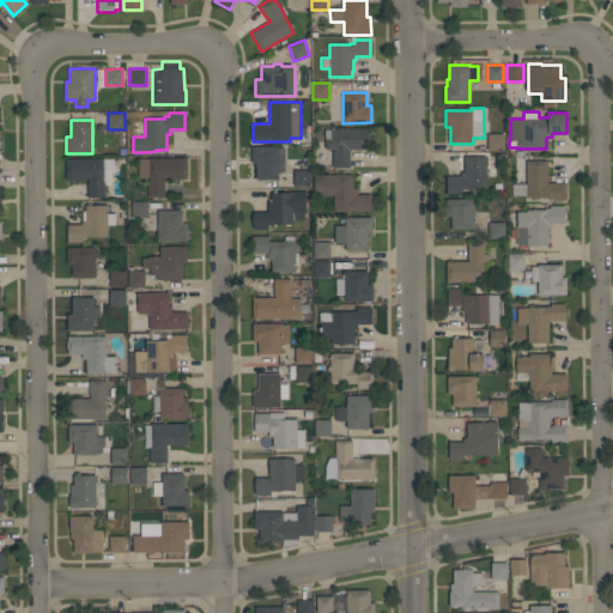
[(371,128),(371,149),(349,149),(349,152),(350,152),(350,168),(333,168),(333,151),(334,151),(334,149),(326,149),(326,139),(325,139),(325,128),(331,128),(331,127),(371,128)]
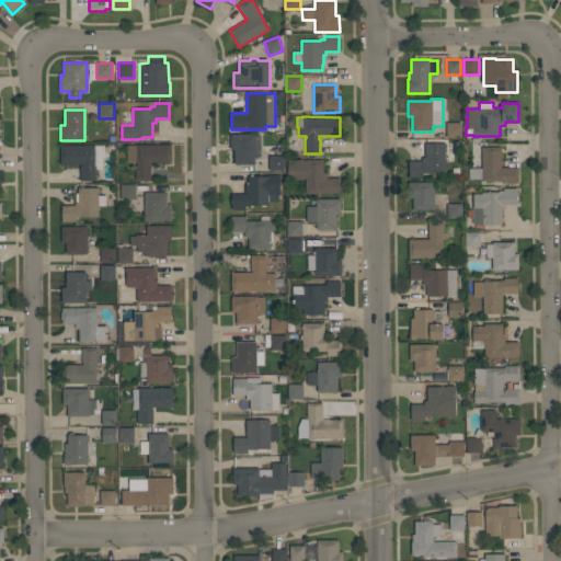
[(461,122),(461,137),(446,137),(446,123),(461,122)]
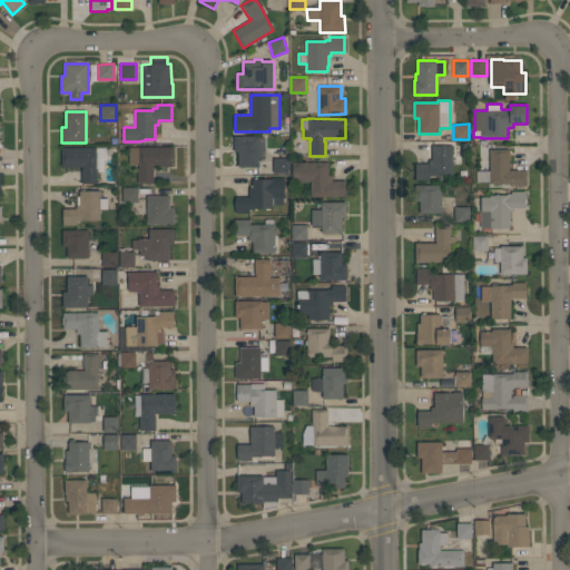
[(234,136),(258,136),(258,137),(265,137),(265,161),(259,166),(238,167),(238,151),(234,151),(234,136)]
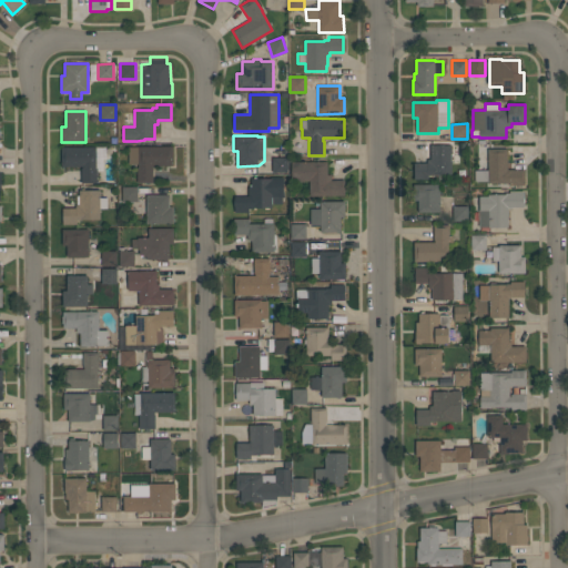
[(427,179),(414,179),(414,163),(427,163),(427,160),(428,160),(428,159),(430,159),(430,144),(452,144),(452,174),(427,174),(427,179)]
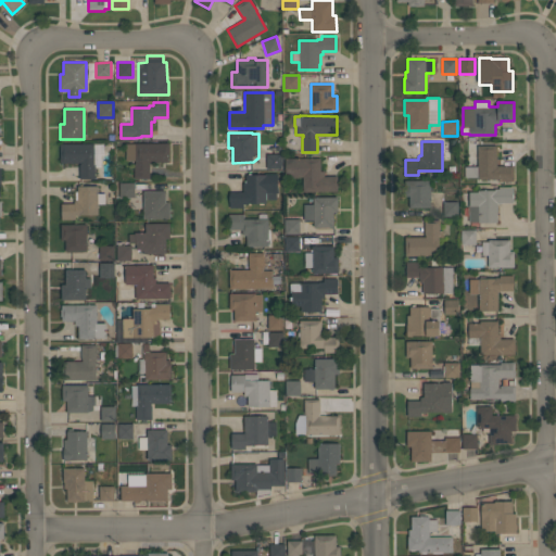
[(168,142),(169,162),(150,162),(150,178),(135,178),(135,164),(135,160),(126,160),(126,143),(135,143),(135,142),(168,142)]
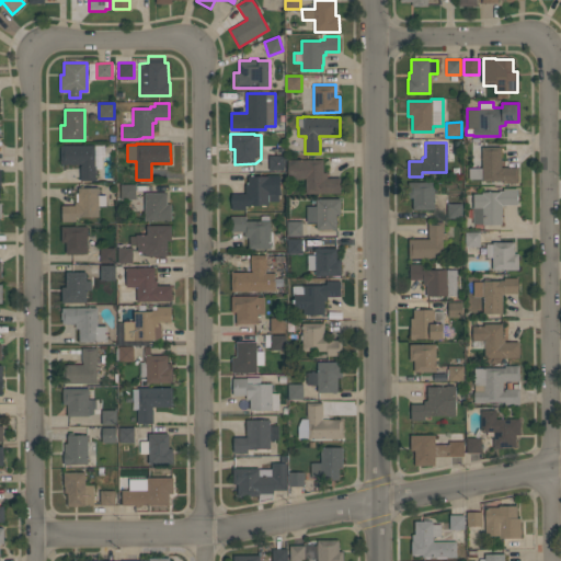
[(80,181),(80,165),(81,165),(81,163),(60,164),(60,145),(94,145),(95,165),(96,181),(80,181)]
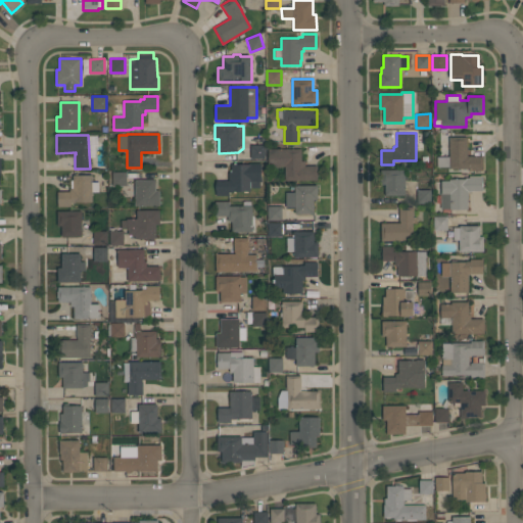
[(483,171),(469,171),(469,169),(449,169),(449,167),(436,167),(436,156),(449,156),(448,137),(467,137),(467,155),(483,155),(483,171)]
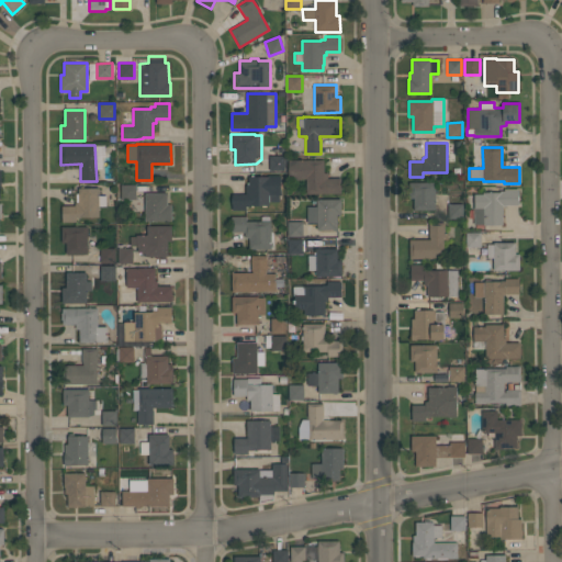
[(284,155),(284,170),(269,170),(269,155),(284,155)]
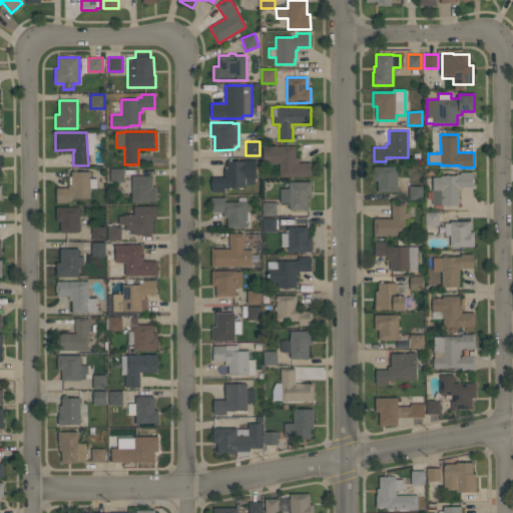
[(312,162),(312,176),(280,176),(279,163),(264,163),(264,145),(296,145),(296,157),(300,157),(300,162),(312,162)]
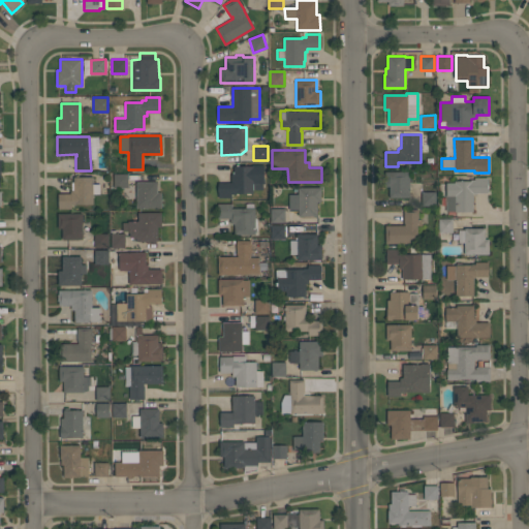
[(218,197),(218,183),(230,183),(230,174),(234,174),(234,166),(252,166),(252,165),(263,165),(265,183),(262,183),(262,189),(253,189),(253,193),(236,193),(236,194),(231,194),(231,197),(218,197)]
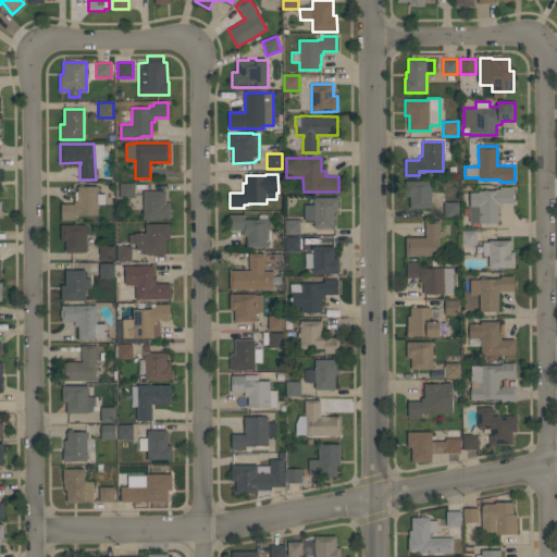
[(410,208),(410,197),(406,197),(406,181),(431,181),(431,208),(410,208)]
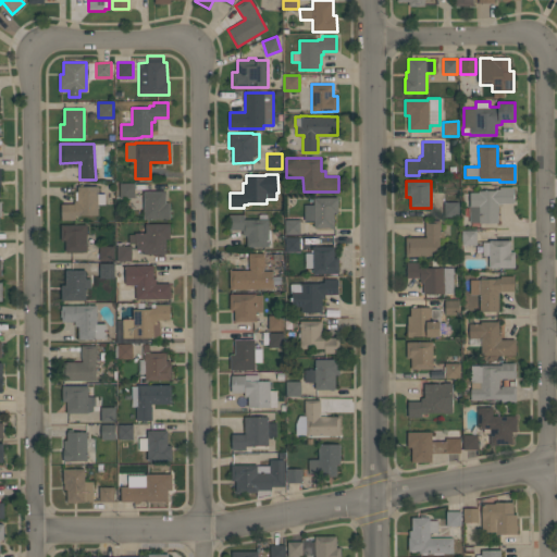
[(134,183),(134,198),(120,198),(120,183),(134,183)]
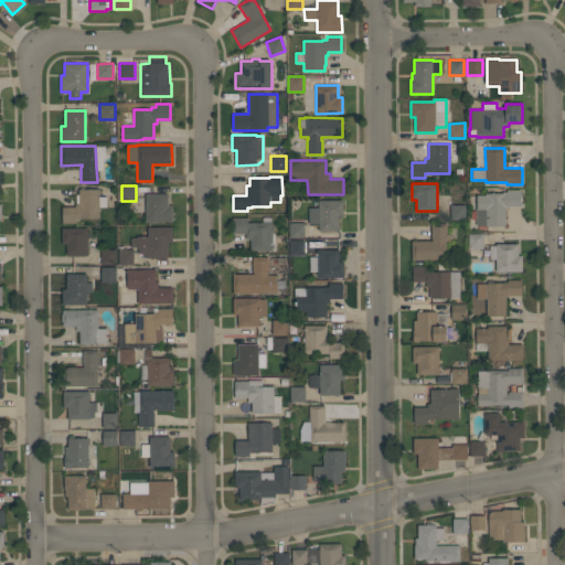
[(62,223),(62,206),(75,206),(75,204),(76,204),(76,195),(78,195),(78,189),(99,189),(99,196),(107,196),(107,208),(99,208),(99,219),(82,219),(82,220),(76,220),(76,223),(62,223)]
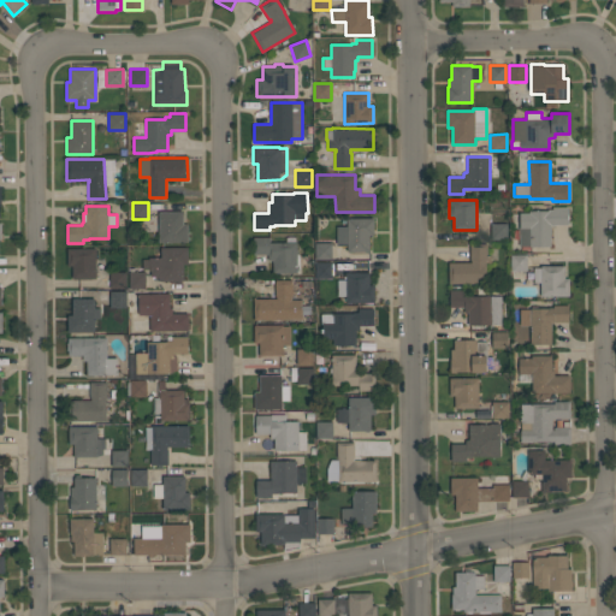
[(520,213),(529,213),(529,211),(548,211),(548,209),(552,209),(552,207),(568,207),(568,224),(551,224),(551,247),(529,247),(529,246),(520,246),(520,213)]
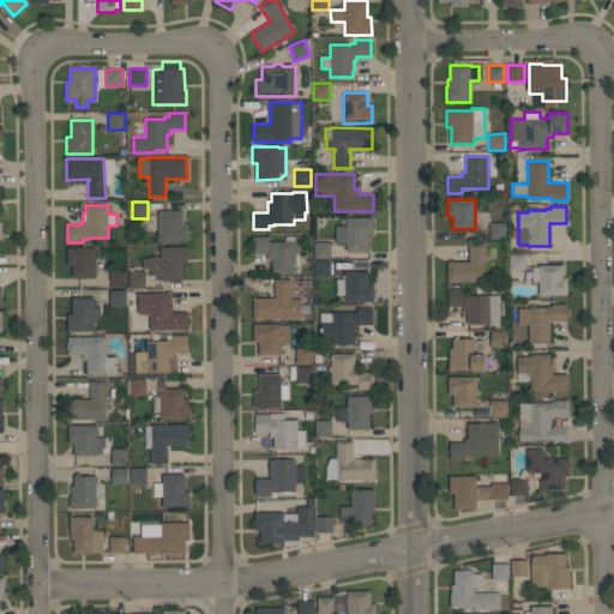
[(187,241),(158,241),(158,211),(182,210),(182,223),(187,223),(187,241)]
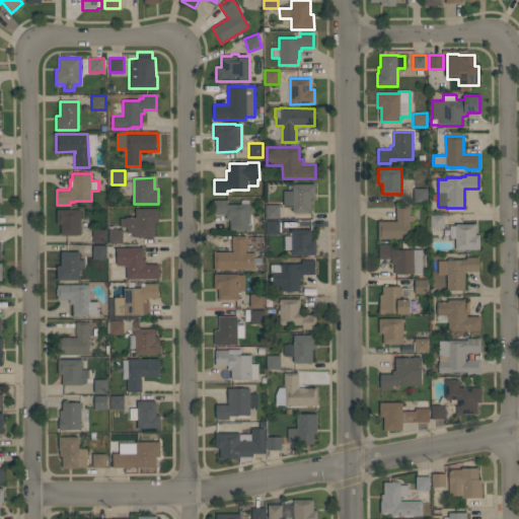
[(315,183),(315,198),(311,198),(311,212),(292,212),(292,206),(284,206),(284,191),(293,191),(293,183),(315,183)]
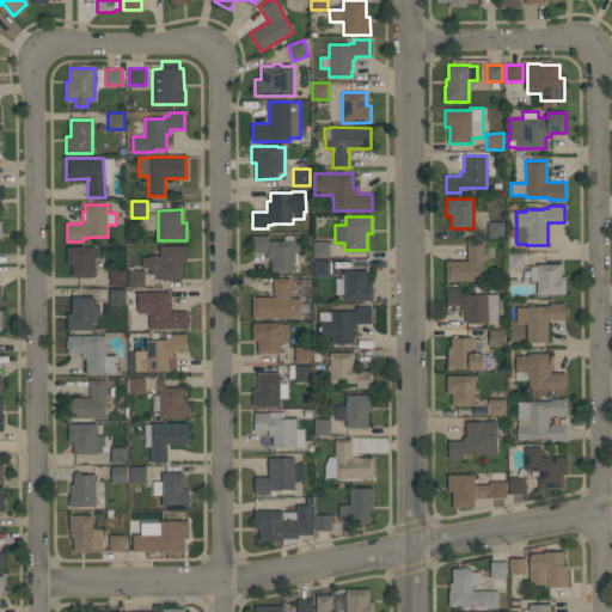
[(505,222),(505,238),(488,238),(488,222),(505,222)]
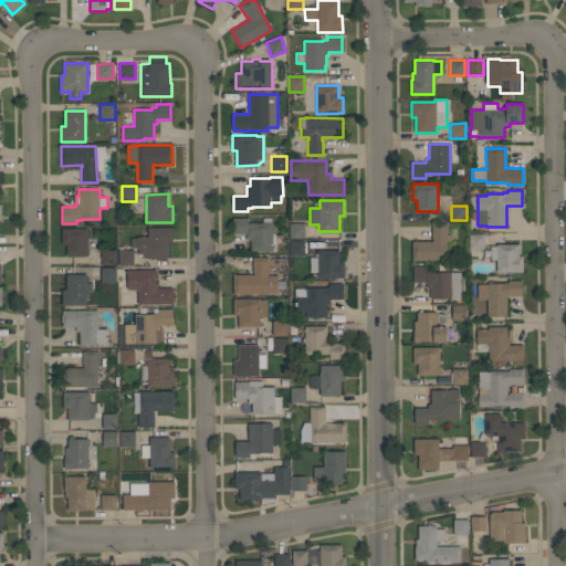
[(232,233),(232,218),(248,218),(248,222),(262,222),(262,218),(264,218),(264,217),(270,217),(270,218),(271,218),(271,222),(273,222),(273,251),(251,251),(251,239),(247,239),(247,233),(232,233)]
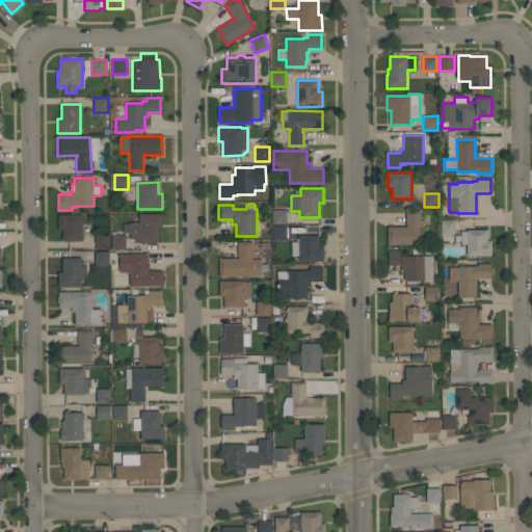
[(287,209),(287,223),(272,223),(272,210),(287,209)]
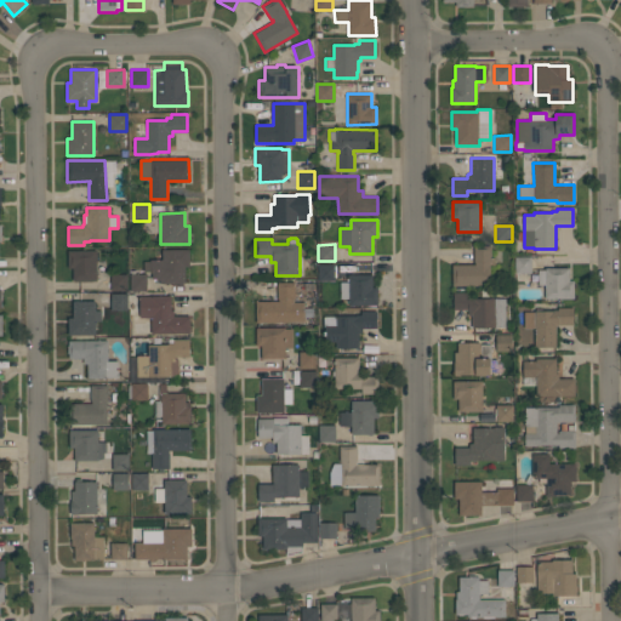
[(453,265),(476,265),(476,262),(474,262),(474,246),(491,245),(491,262),(490,262),(490,285),(453,285),(453,265)]
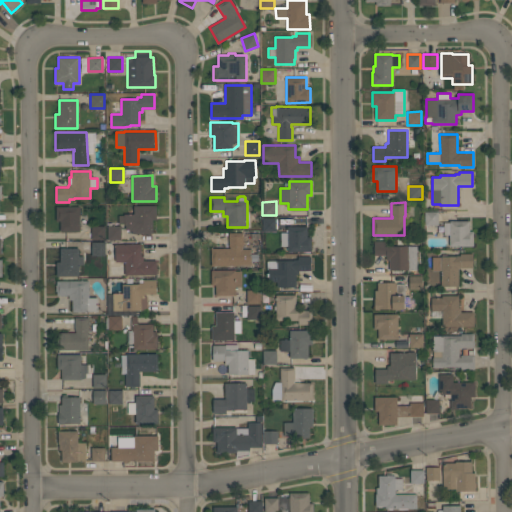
[(156,205),(156,220),(152,220),(152,233),(151,233),(151,235),(147,235),(147,233),(135,233),(135,231),(130,231),(130,229),(125,229),(125,224),(124,224),(124,223),(118,223),(118,215),(124,215),(124,214),(134,213),(134,205),(156,205)]
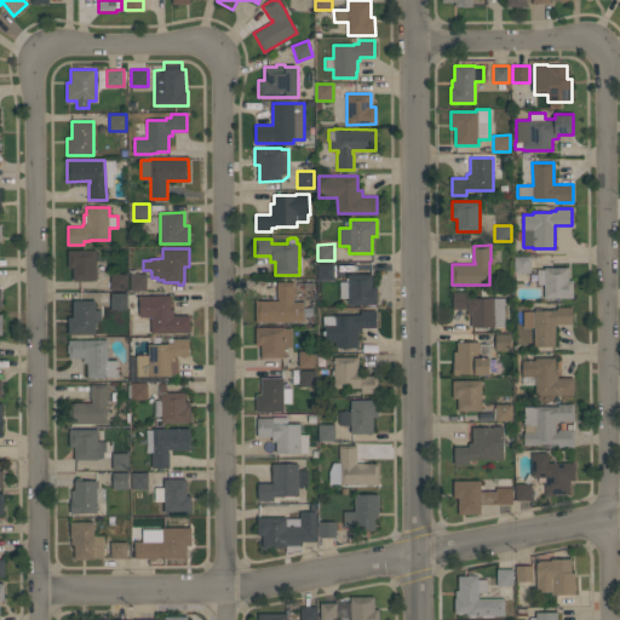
[(73,268),(68,268),(68,250),(97,250),(97,280),(73,281),(73,268)]
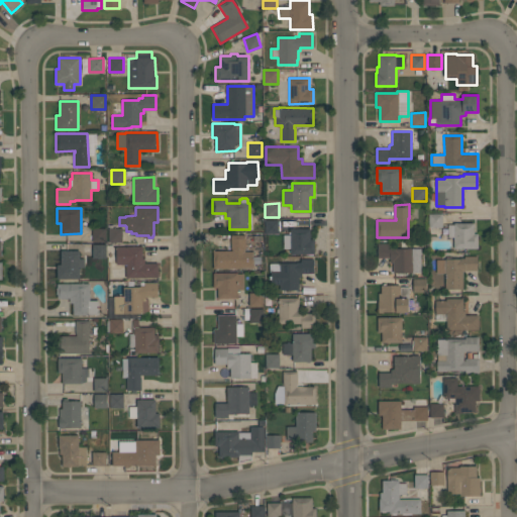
[(442,213),(442,227),(429,227),(428,213),(442,213)]
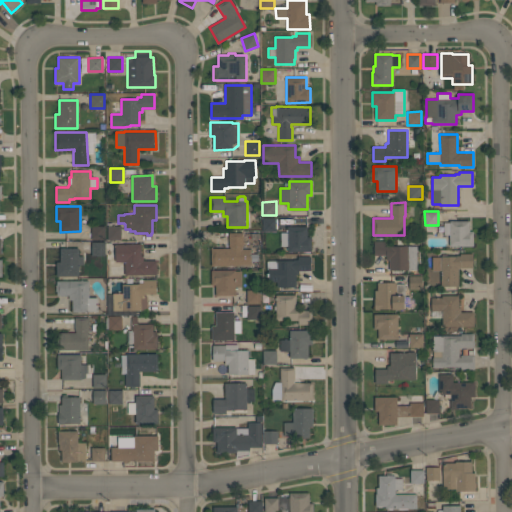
[(276,217),(276,231),(262,231),(262,218),(276,217)]
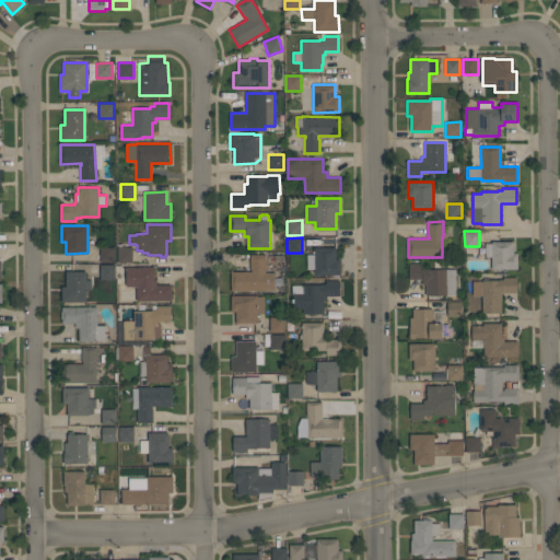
[(517,269),(492,269),(492,256),(485,256),(485,243),(491,243),(491,241),(513,241),(513,253),(517,253),(517,269)]
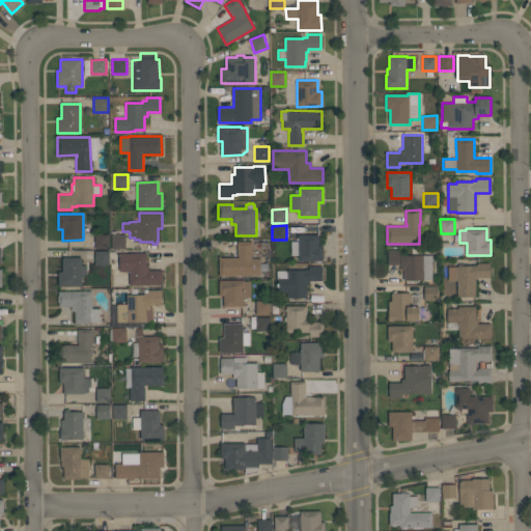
[(126,233),(126,248),(111,248),(111,234),(126,233)]
